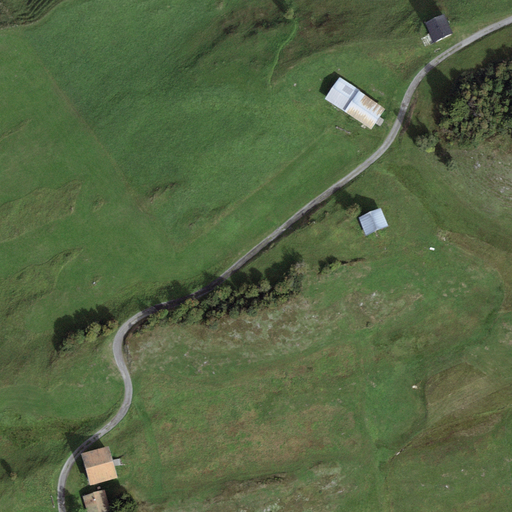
[(444,16),(425,25),(434,43),(453,34),(444,16)]
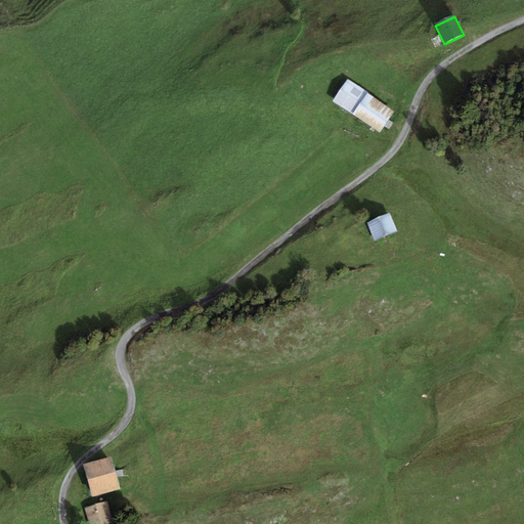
[(393,112),(348,81),(334,103),(379,133),(393,112)]
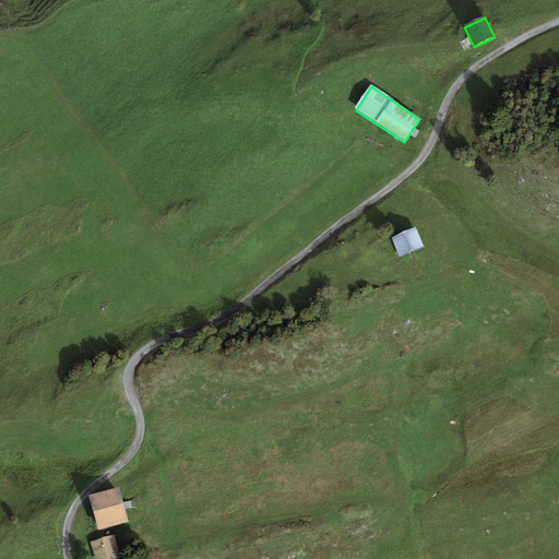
[(415,237),(390,246),(396,264),(421,256),(415,237)]
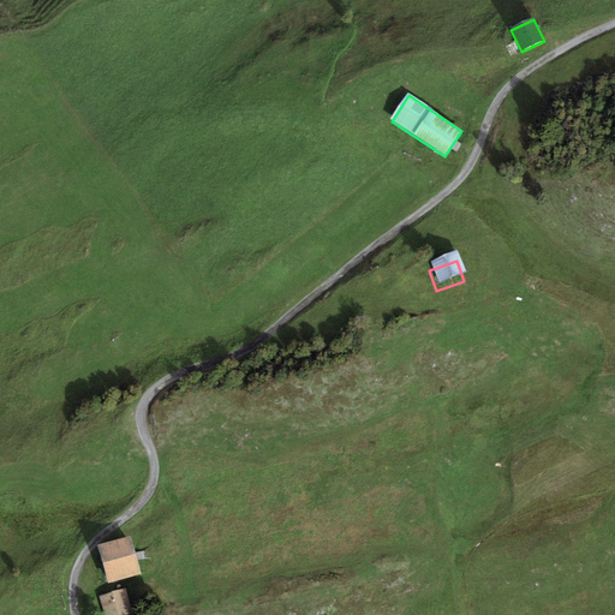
[(131,539),(100,548),(109,584),(141,575),(131,539)]
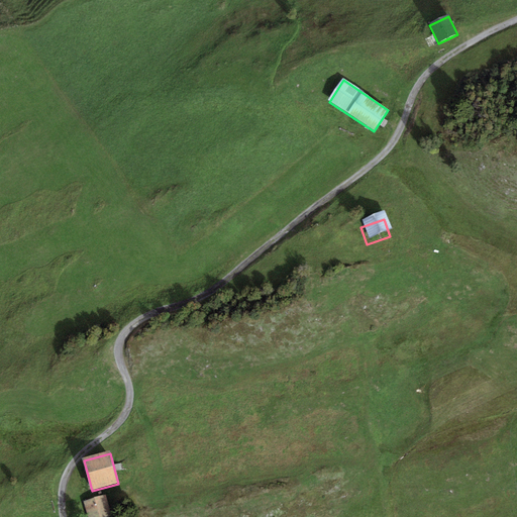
[(106,497),(82,503),(86,516),(109,516),(111,516),(106,497)]
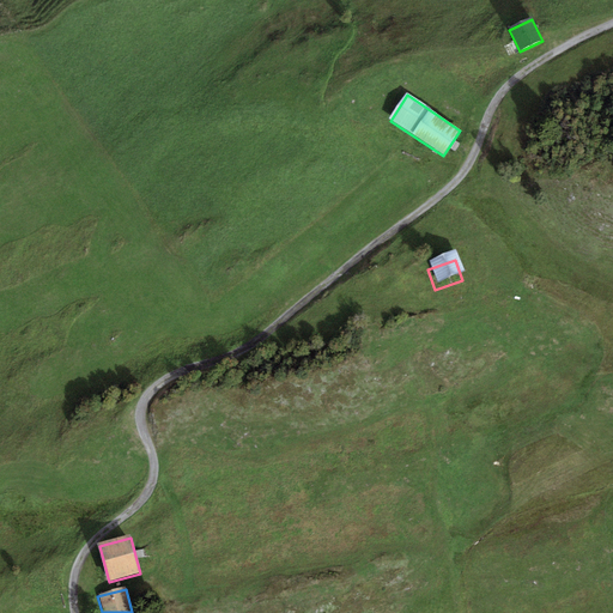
All buildings are outlined.
